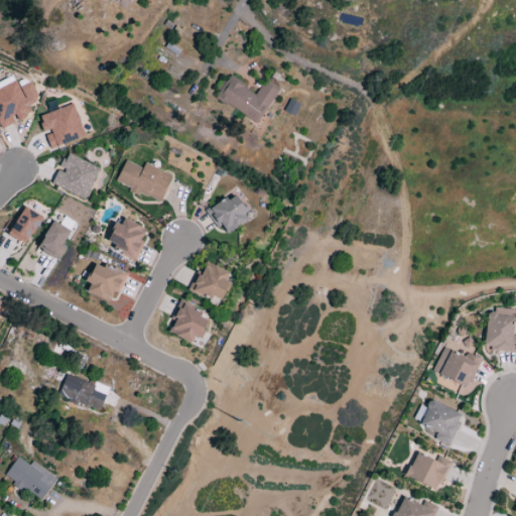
[(0,81),(0,129),(31,115),(27,105),(38,101),(30,82),(17,87),(12,77),(0,81)]
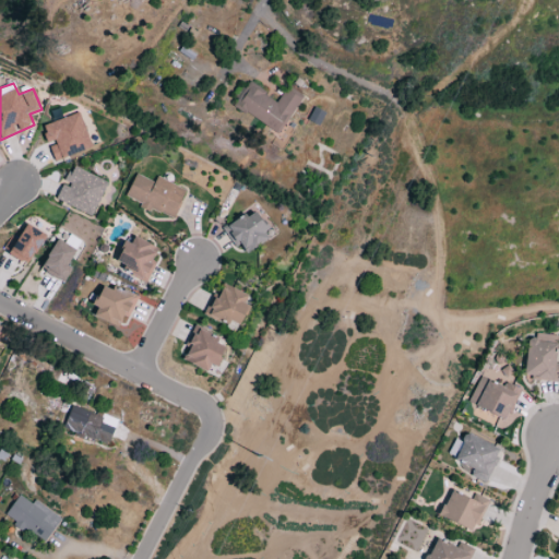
[(278,134),(301,96),(286,86),(277,102),(247,83),(233,106),(278,134)]
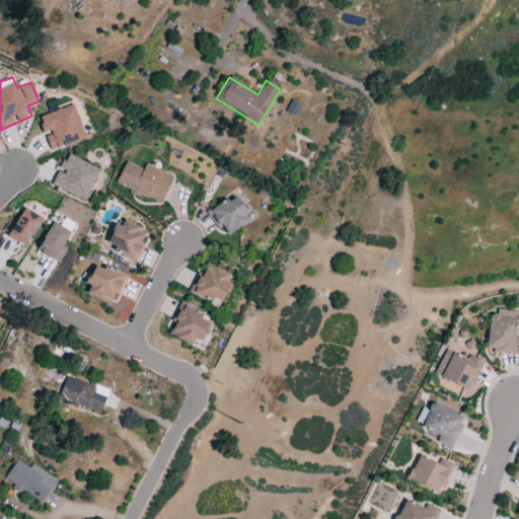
[(301,105),(291,99),(285,112),(294,117),(301,105)]
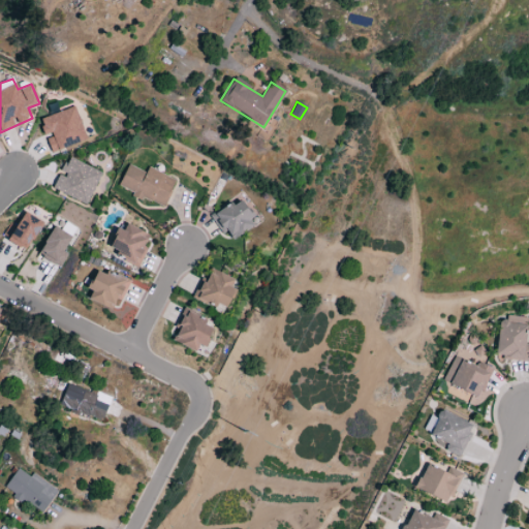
[(38,119),(44,137),(45,137),(51,153),(86,141),(74,106),(38,119)]
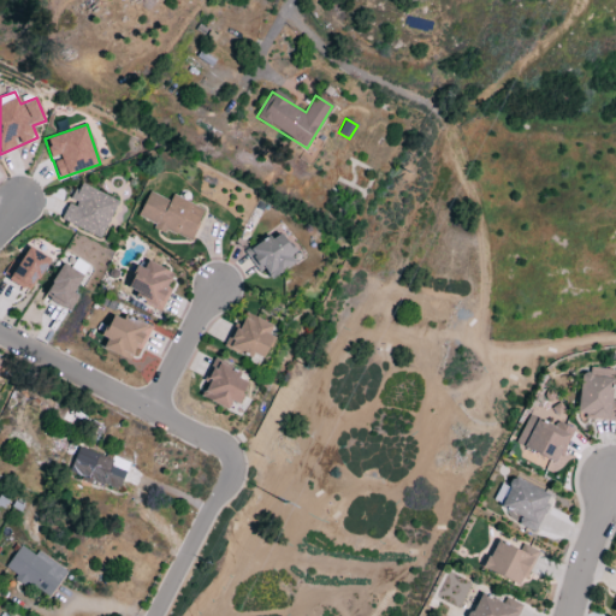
[(102,238),(117,200),(77,184),(70,202),(67,201),(60,221),(102,238)]
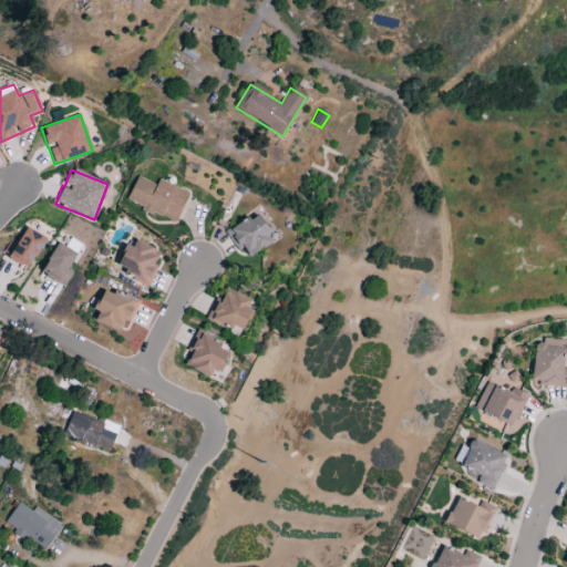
[(175,223),(187,193),(157,181),(156,185),(136,176),(126,199),(142,206),(141,209),(175,223)]
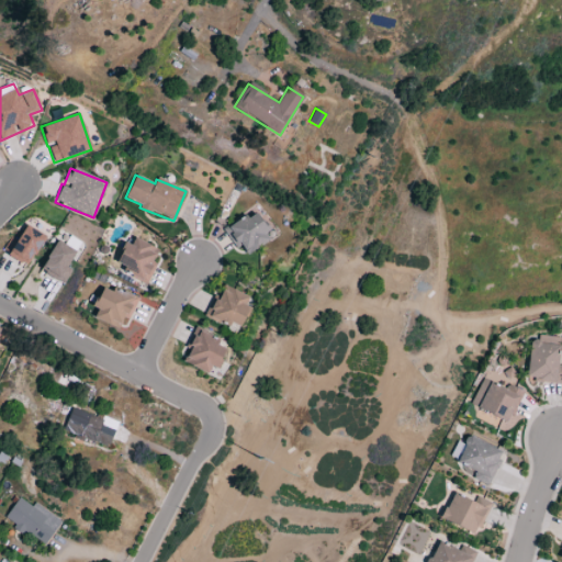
[(234,248),(239,245),(246,255),(269,240),(265,233),(268,231),(255,211),(223,231),(234,248)]
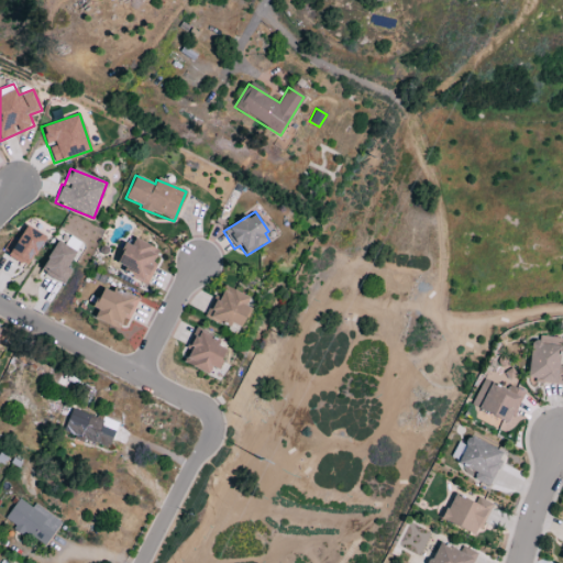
[(8,257),(28,267),(44,236),(25,225),(8,257)]
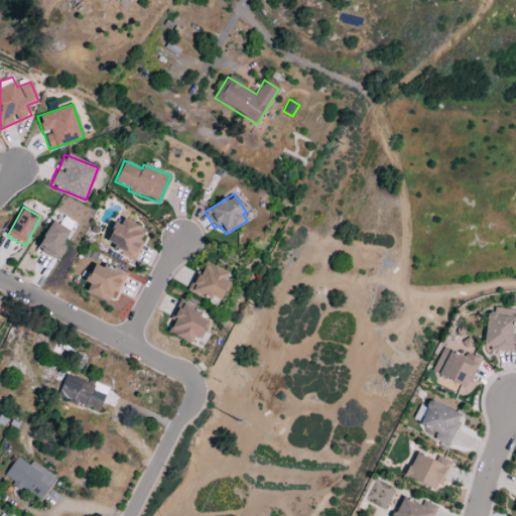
[(107,242),(120,248),(118,254),(133,262),(143,244),(138,242),(145,230),(120,217),(107,242)]
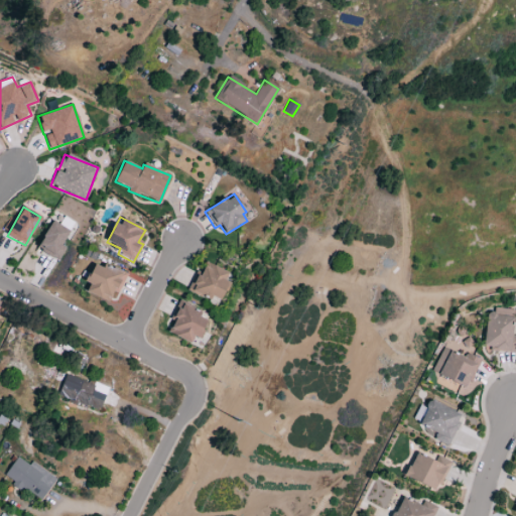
[(35,248),(57,261),(66,248),(60,245),(70,231),(52,221),(35,248)]
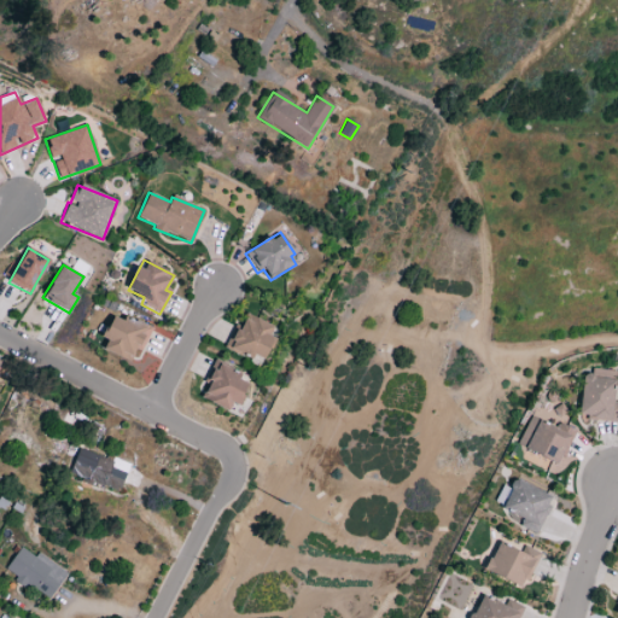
[(103,350),(133,365),(150,331),(114,313),(101,338),(106,340),(103,350)]
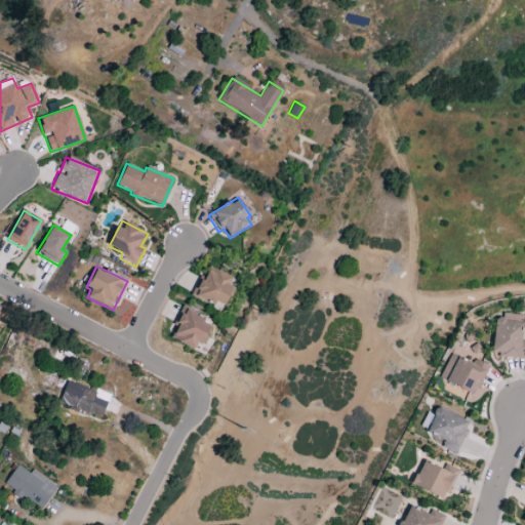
[(232,277),(206,266),(193,296),(223,309),(233,287),(228,285),(232,277)]
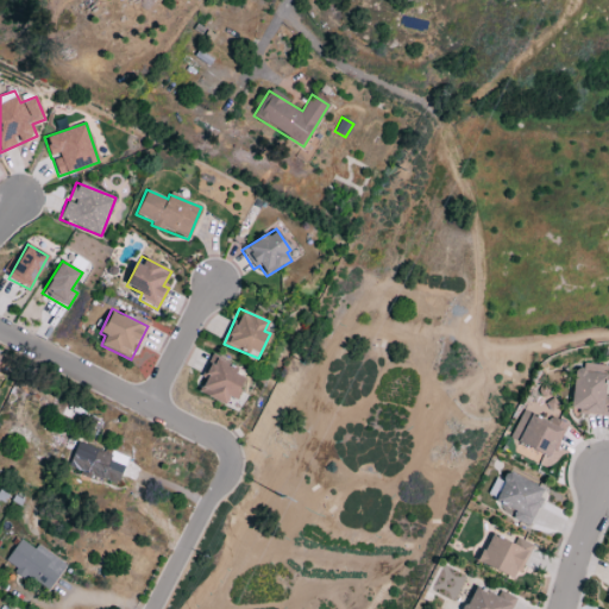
[(246,376),(212,358),(203,375),(206,376),(198,393),(225,406),(228,397),(233,400),(246,376)]
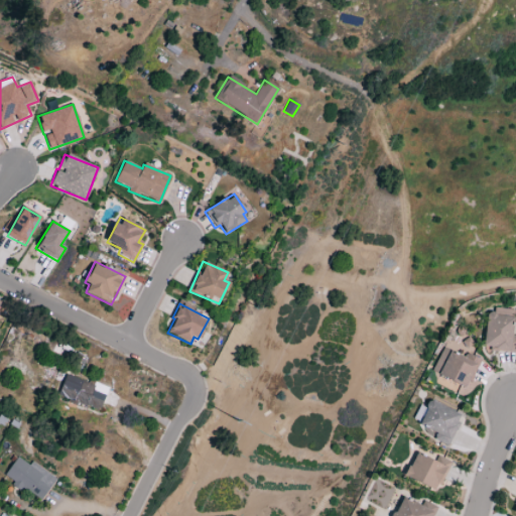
[(513,311),(486,309),(483,350),(515,353),(515,346),(515,339),(511,339),(513,311)]
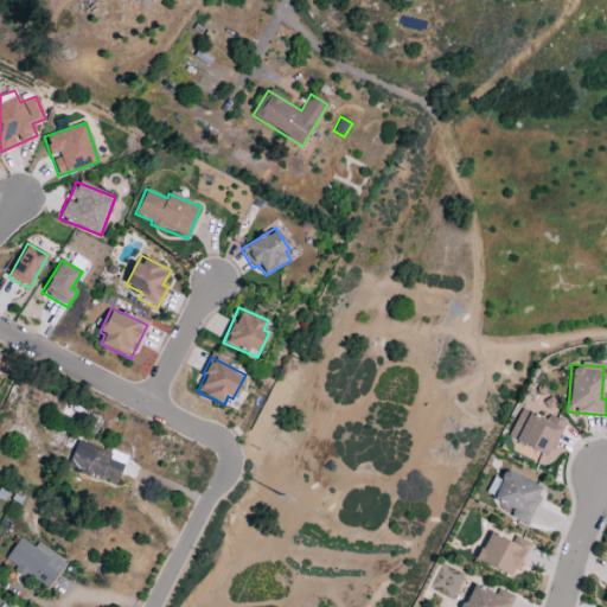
[(563,422),(548,416),(547,420),(519,409),(508,439),(550,457),(563,422)]
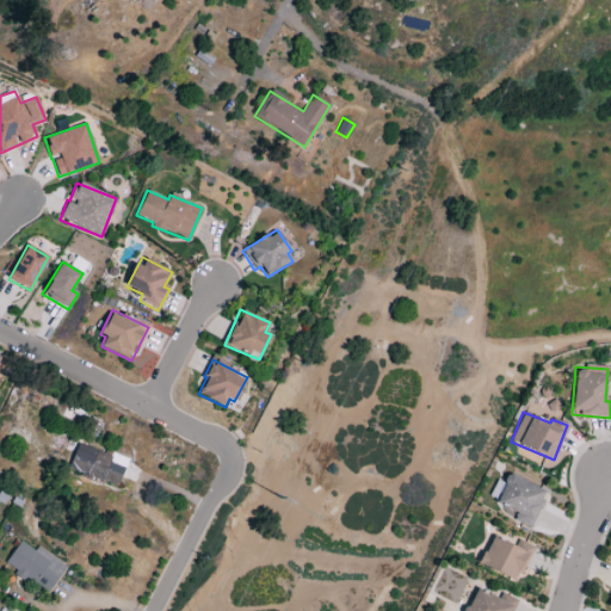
[(79,442),(68,468),(116,488),(127,462),(79,442)]
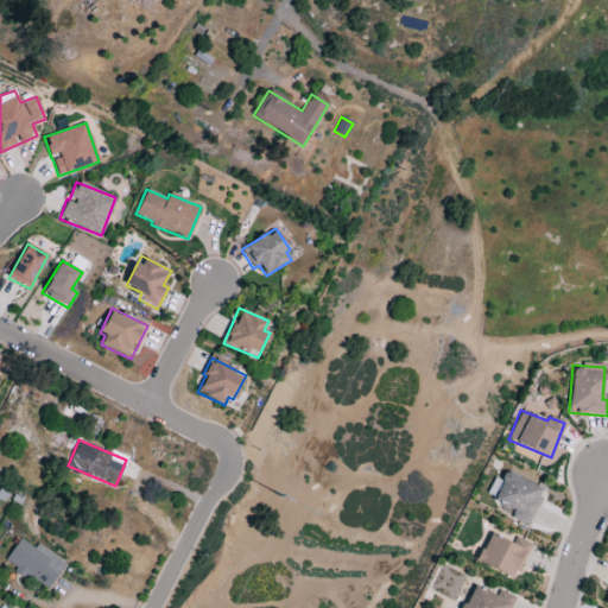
[(544,491),(506,472),(492,500),(513,511),(510,518),(527,526),(544,491)]
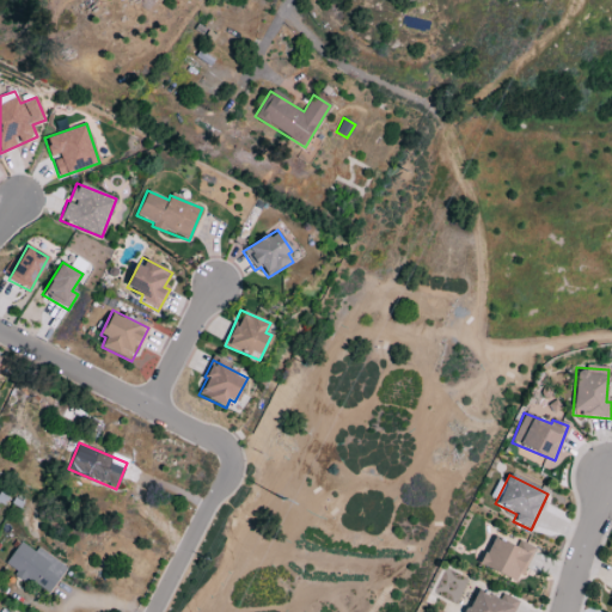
[(515,583),(530,556),(494,537),(479,564),(515,583)]
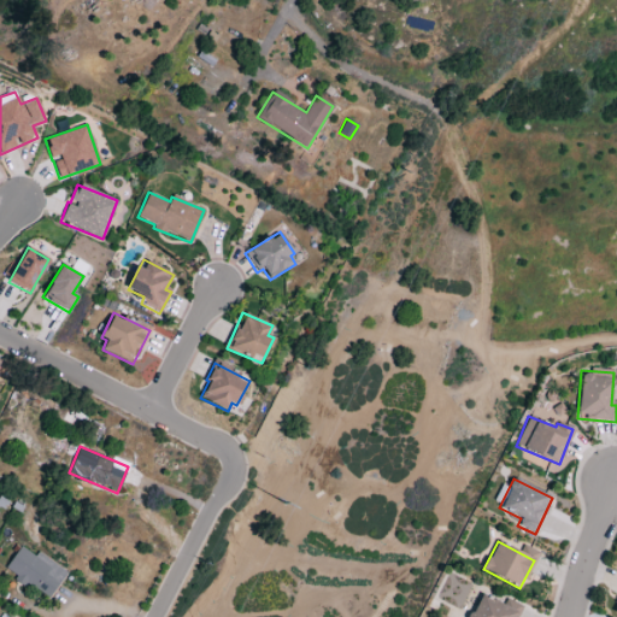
[(36,552),(34,556),(21,547),(4,570),(47,600),(66,574),(36,552)]
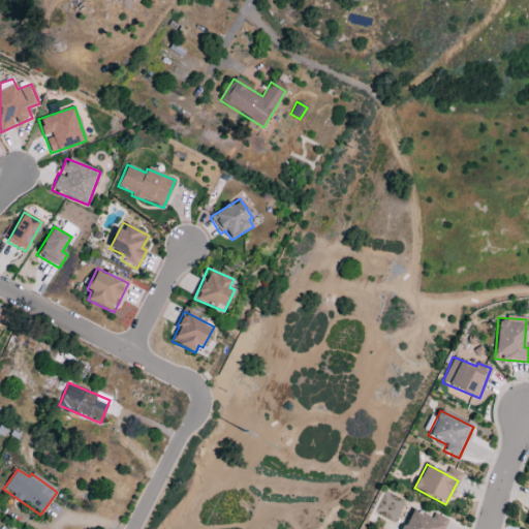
[(441,528),(445,519),(434,515),(432,518),(410,509),(403,528),(441,528)]
